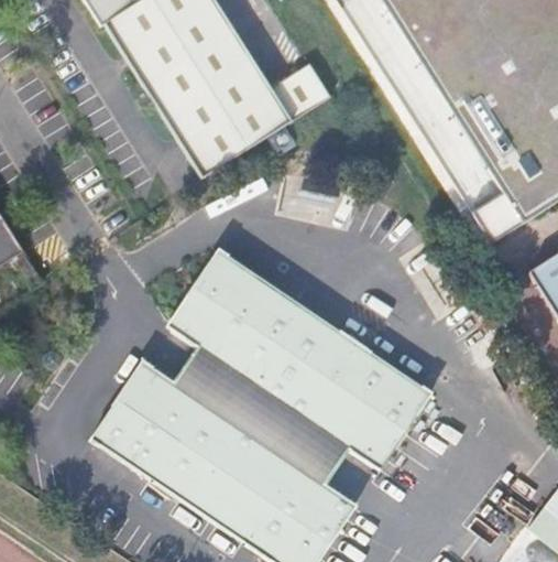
[(81,0),(99,26),(105,23),(203,177),(330,97),(309,64),(308,64),(310,66),(306,69),(305,67),(271,89),(212,0),(81,0)]
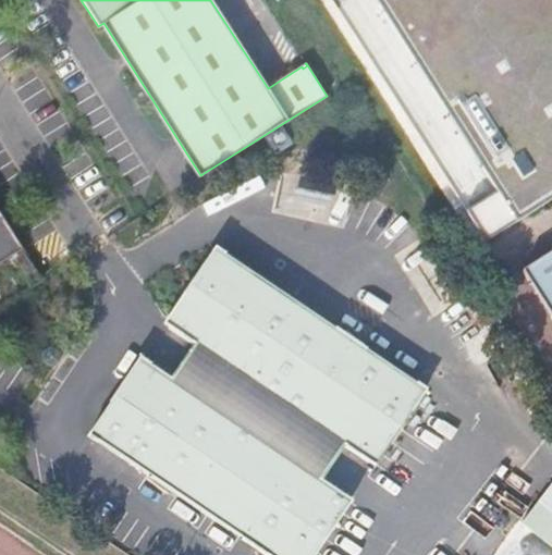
[(376,0),(501,188),(469,210),(490,242),(551,199),(551,0),(376,0)]
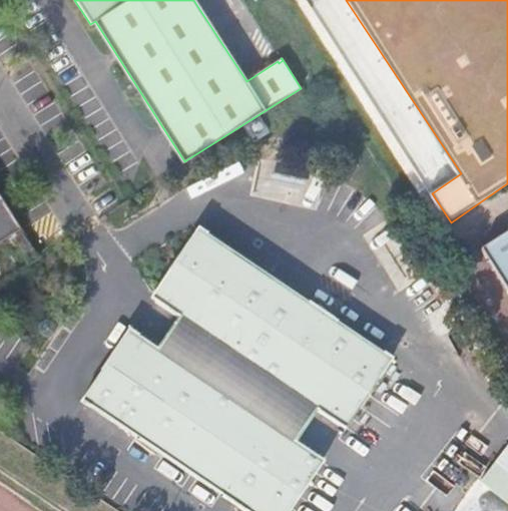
[(0,241),(23,227),(0,191),(0,241)]
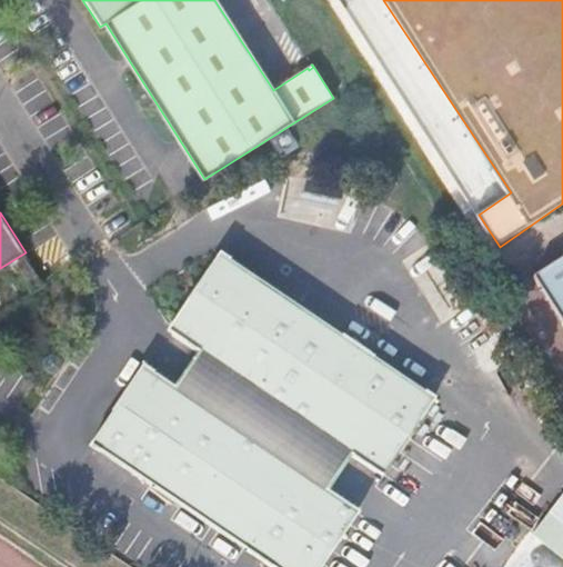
[(139,369),(92,443),(278,566),(323,566),(359,514),(357,505),(331,487),(354,453),(379,469),(390,466),(438,394),(220,249),(172,321),(174,331),(199,348),(176,384),(151,367),(139,369)]
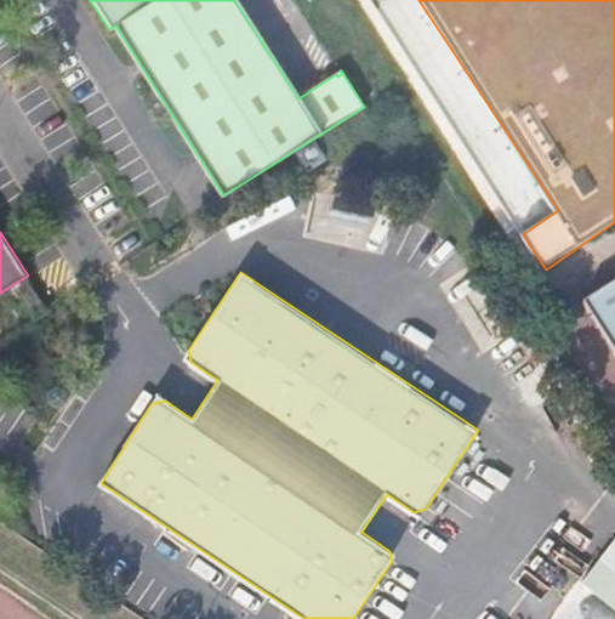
[(614,280),(585,301),(614,348),(614,280)]
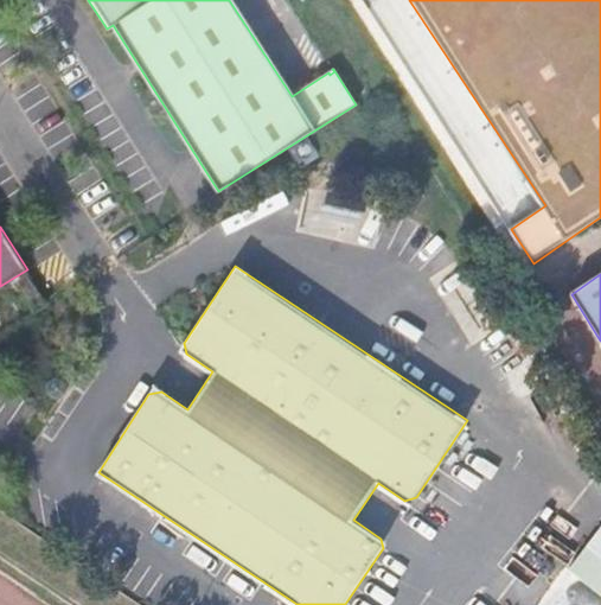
[(600,529),(541,604),(600,604),(600,529)]
